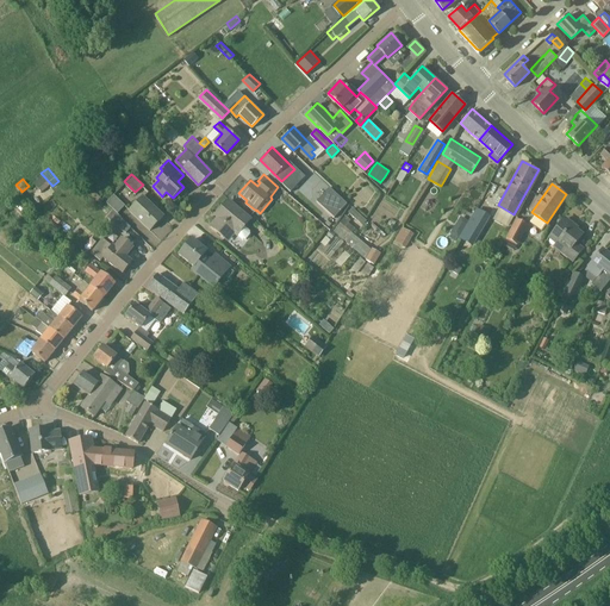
[(347,201),(329,186),(317,199),(334,216),(347,201)]
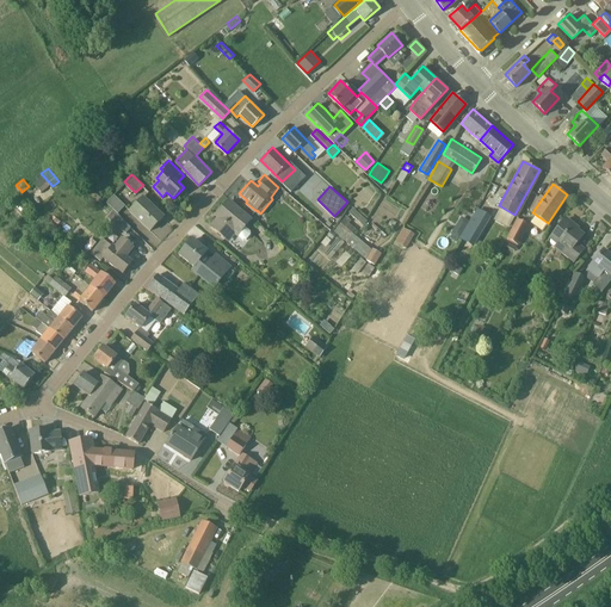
[(113,193),(106,200),(117,211),(125,204),(113,193)]
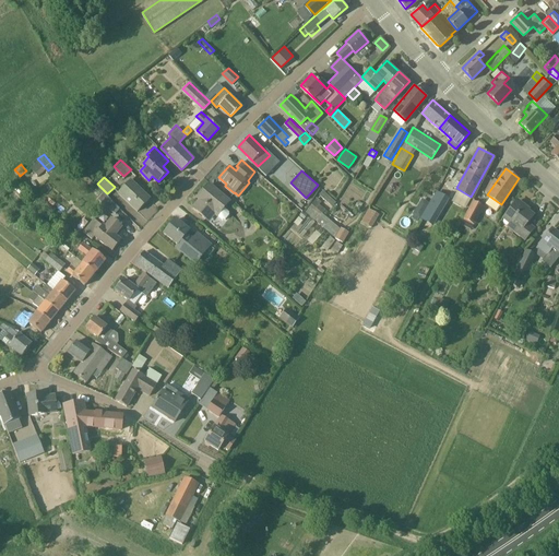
[(130,179),(118,191),(138,210),(150,197),(130,179)]
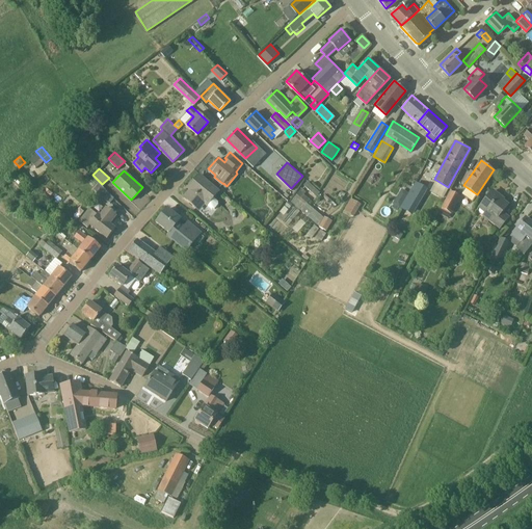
[(218,190),(198,174),(188,186),(190,188),(184,195),(197,208),(204,201),(212,208),(214,208),(218,204),(218,201),(213,196),(218,190)]
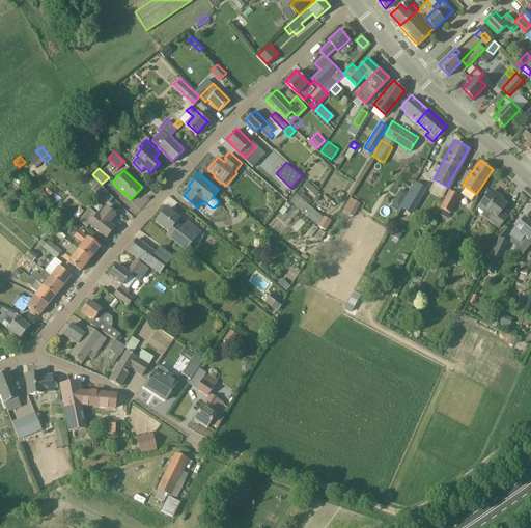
[(319,191),(307,179),(303,183),(315,195),(319,191)]
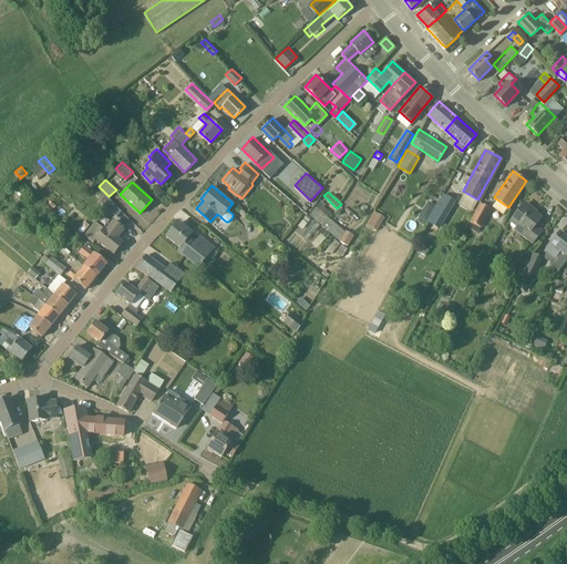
[(443,192),(426,219),(436,226),(453,198),(443,192)]
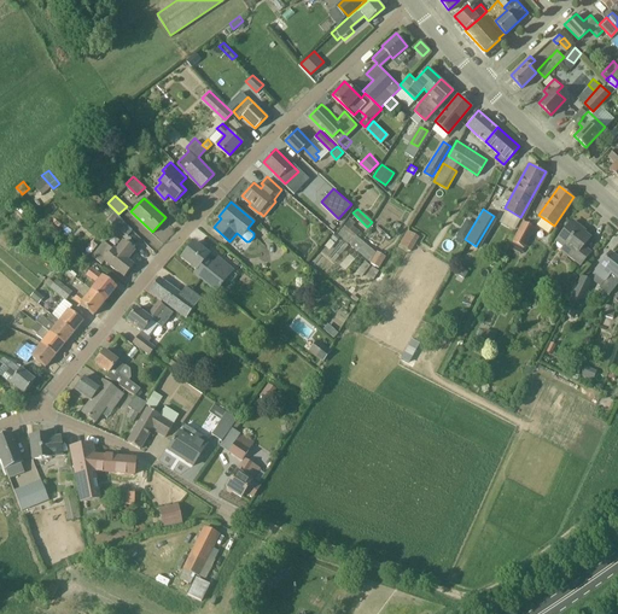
[(121,220),(116,224),(127,234),(132,229),(121,220)]
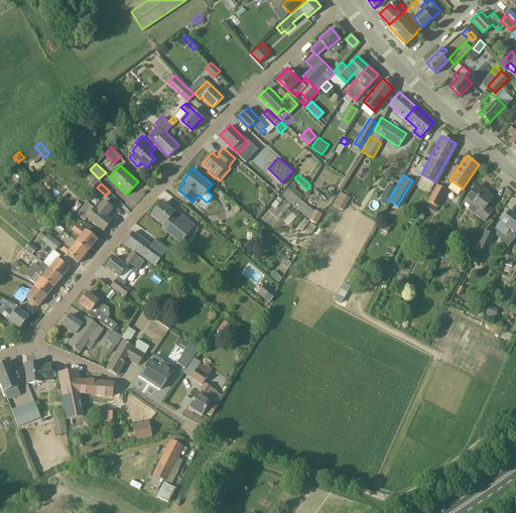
[(493,197),(477,183),(467,197),(478,206),(474,212),(485,220),(493,210),(487,205),(493,197)]
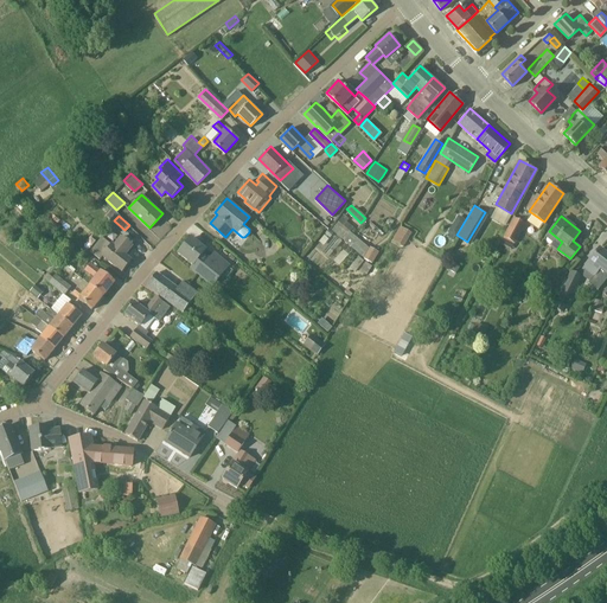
[(524,222),(513,217),(504,236),(513,242),(524,222)]
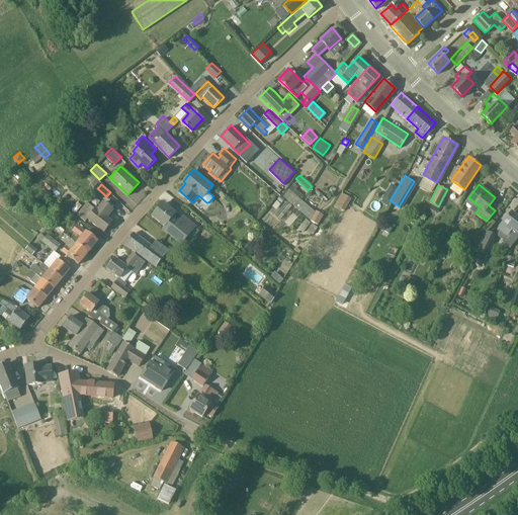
[(351,197),(342,191),(334,203),(344,209),(351,197)]
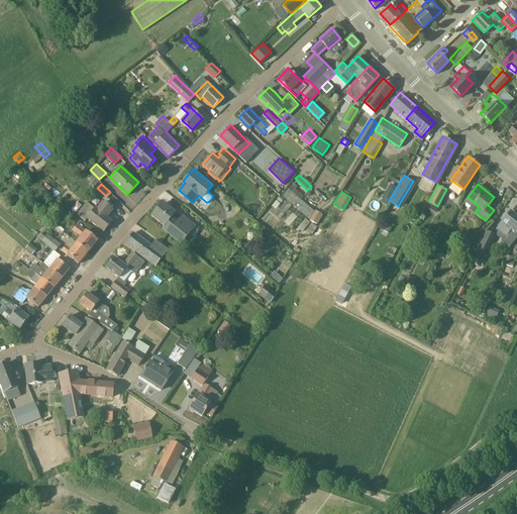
[(382,196),(388,200),(391,196),(384,192),(381,196),(382,196)]
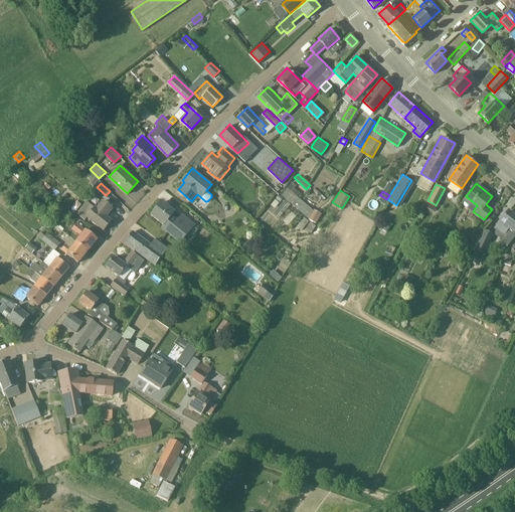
[(112,207),(103,200),(97,207),(87,199),(76,212),(84,218),(88,216),(104,229),(111,219),(106,215),(112,207)]
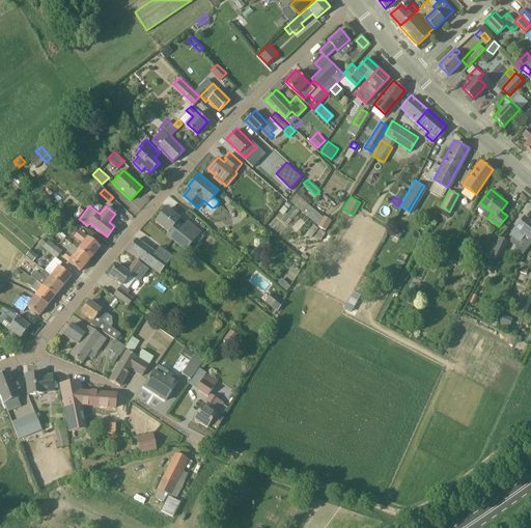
[(188,221),(184,226),(178,221),(180,218),(167,206),(156,220),(169,230),(167,232),(187,249),(201,231),(188,221)]
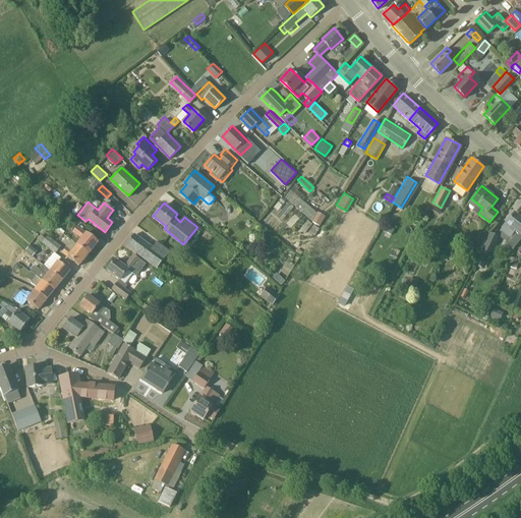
[(325,215),(317,211),(311,220),(320,224),(325,215)]
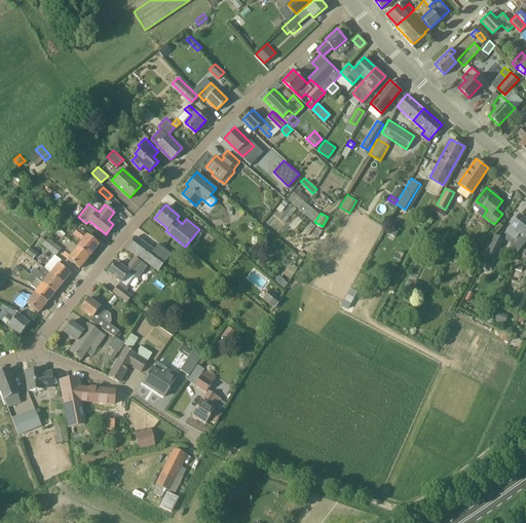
[(525,233),(525,219),(519,214),(505,231),(514,238),(510,244),(512,246),(509,250),(514,254),(517,250),(519,251),(525,240),(525,235),(525,233)]
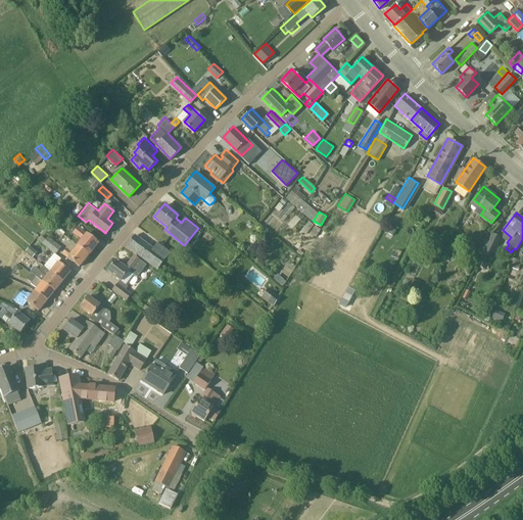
[(315,224),(311,231),(316,235),(321,228),(315,224)]
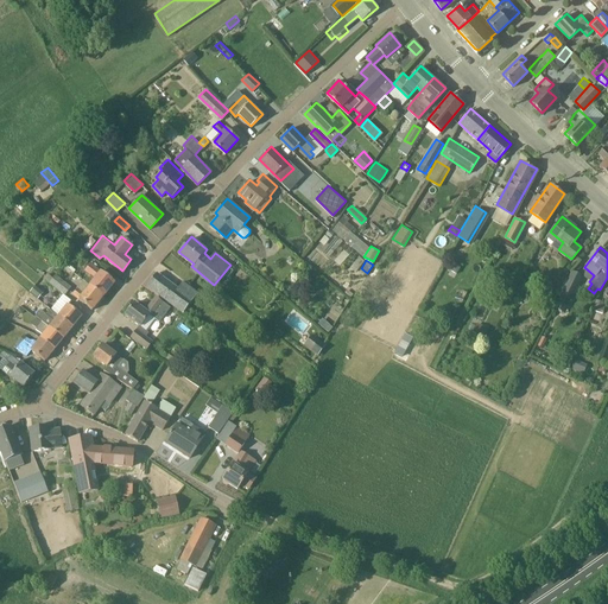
[(114,280),(101,269),(90,261),(84,268),(96,277),(90,284),(103,294),(114,280)]
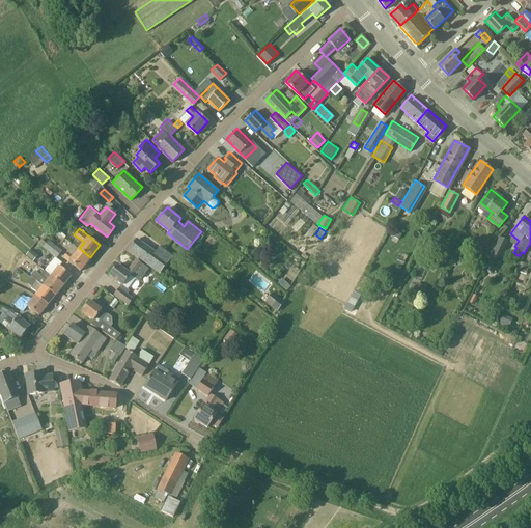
[(393,234),(398,238),(402,231),(396,228),(393,234)]
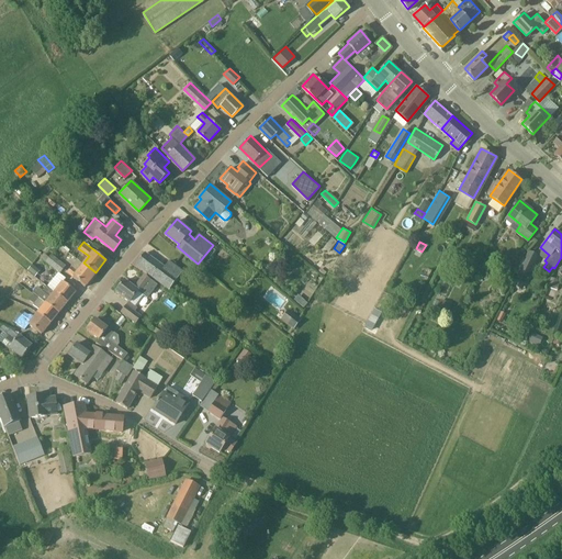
[(538,254),(529,249),(518,272),(527,277),(538,254)]
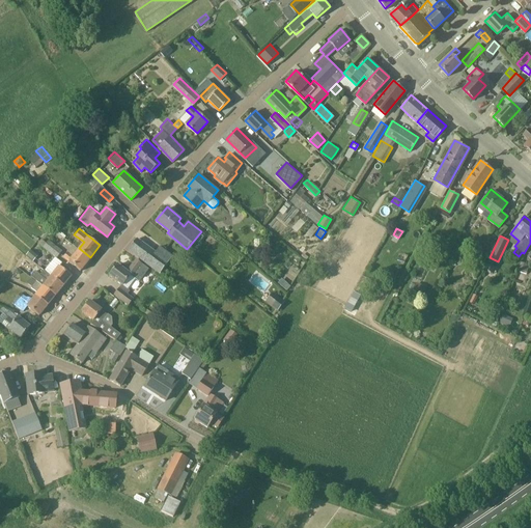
[(172,254),(159,245),(156,250),(137,237),(128,249),(160,272),(172,254)]
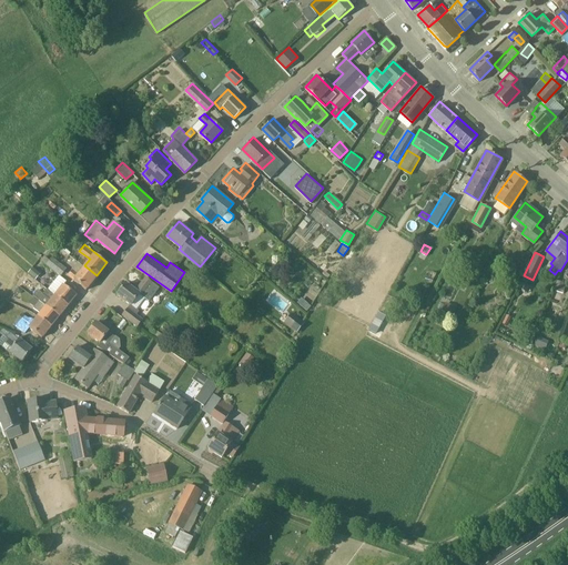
[(51,254),(46,262),(60,273),(66,266),(51,254)]
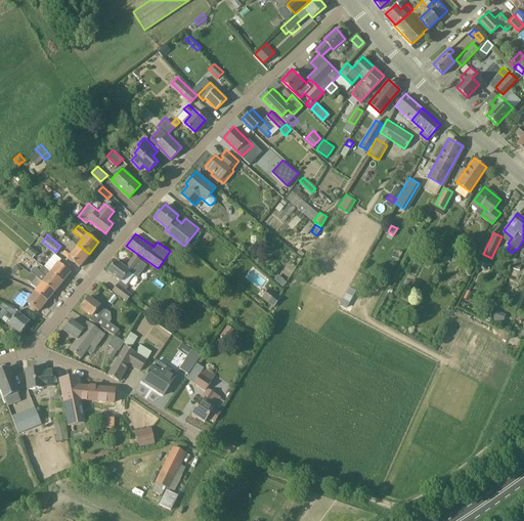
[(30,245),(26,250),(32,256),(37,251),(30,245)]
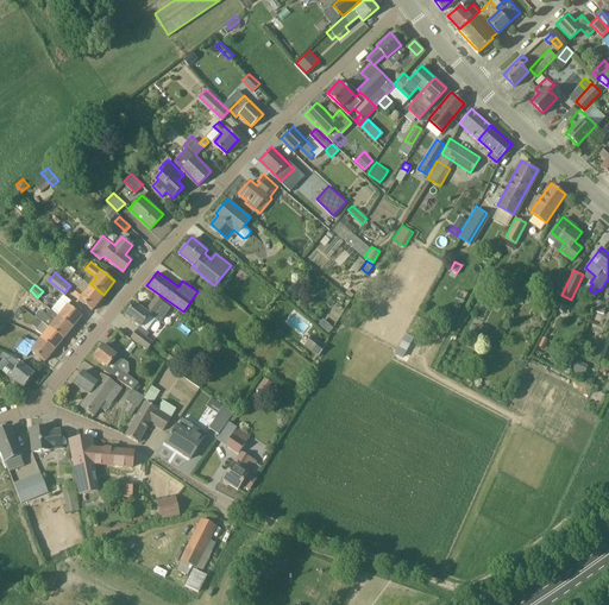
[(90,284),(85,291),(77,287),(73,292),(80,298),(92,309),(104,295),(90,284)]
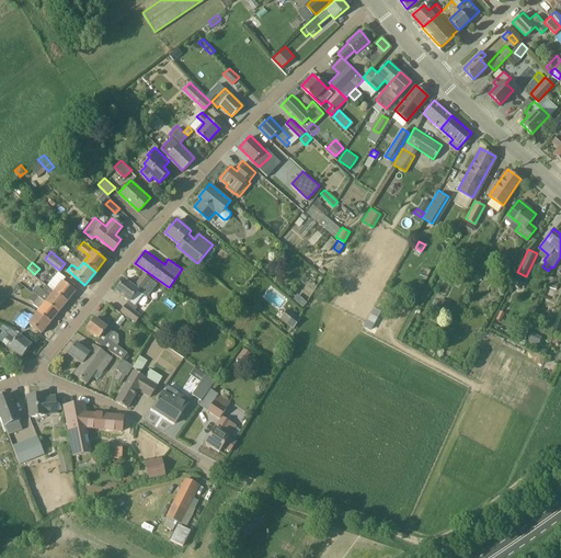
[(328,269),(320,262),(316,268),(323,273),(328,269)]
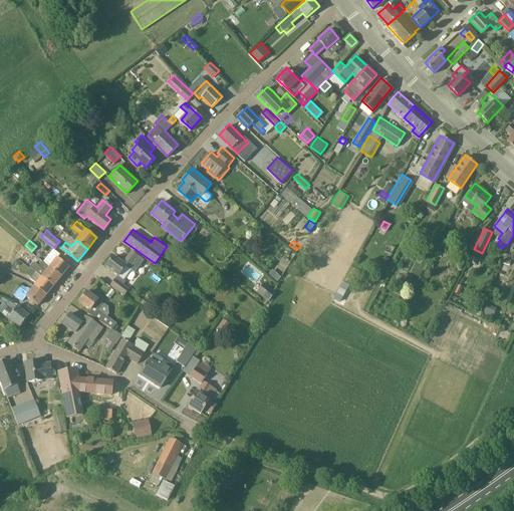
[(57,256),(59,253),(53,247),(42,260),(61,275),(69,265),(57,256)]
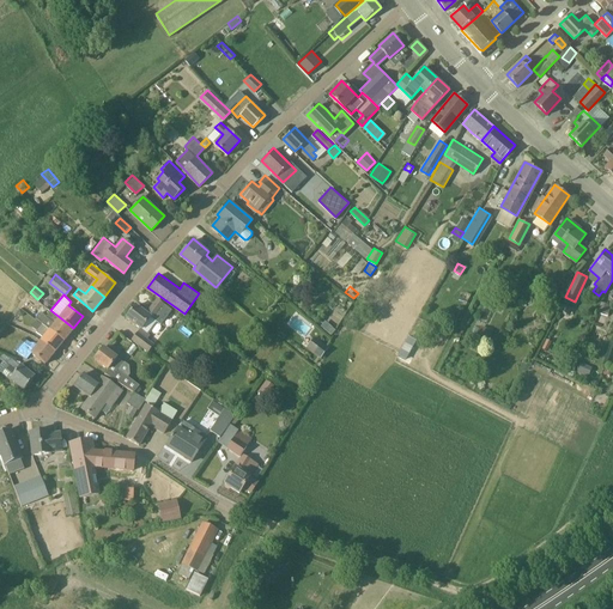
[(151,316),(161,323),(171,309),(158,298),(147,312),(135,303),(126,316),(141,328),(151,316)]
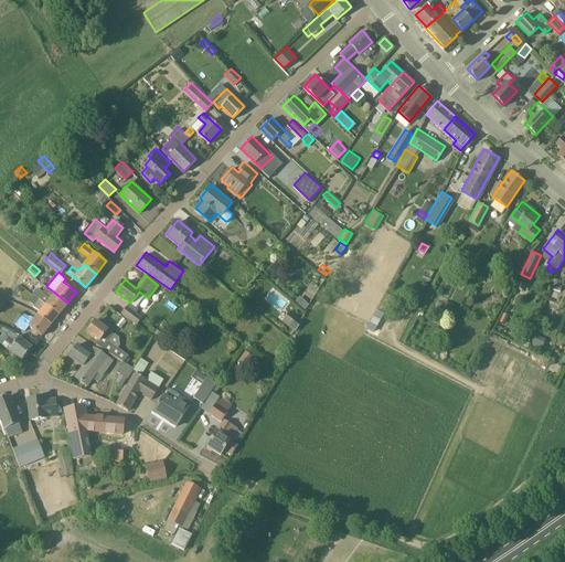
[(562,282),(560,281),(560,278),(554,276),(551,286),(560,289),(562,282)]
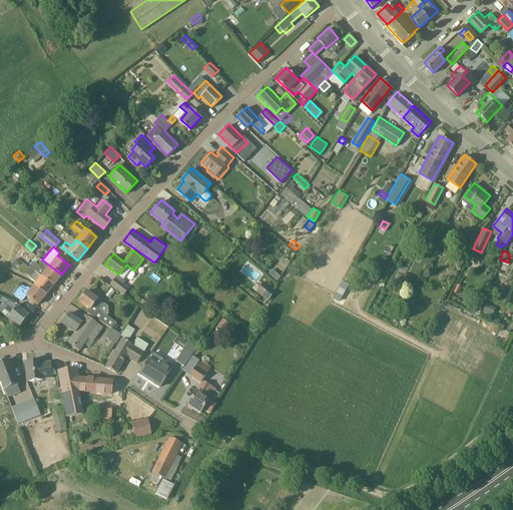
[(42,260),(41,260),(38,264),(33,260),(29,265),(35,270),(53,285),(61,275),(42,260)]
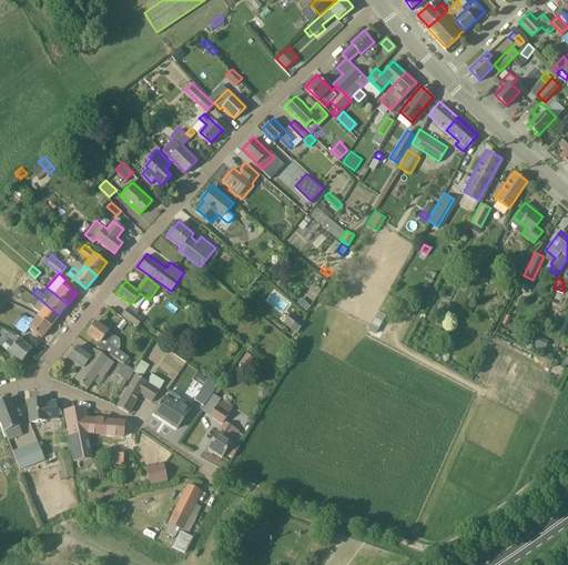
[(311,304),(301,296),(297,301),(306,309),(311,304)]
